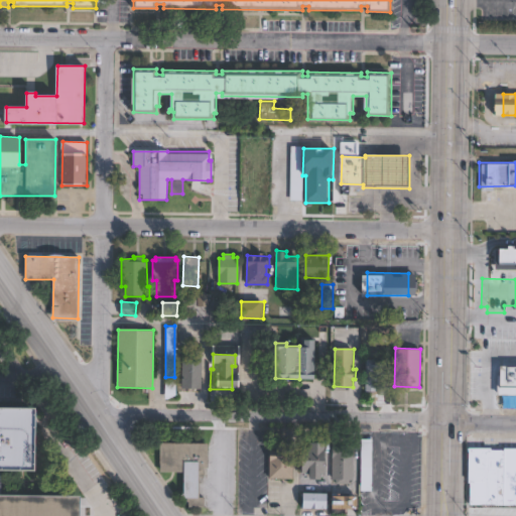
[(203,357),(202,388),(181,388),(183,356),(203,357)]
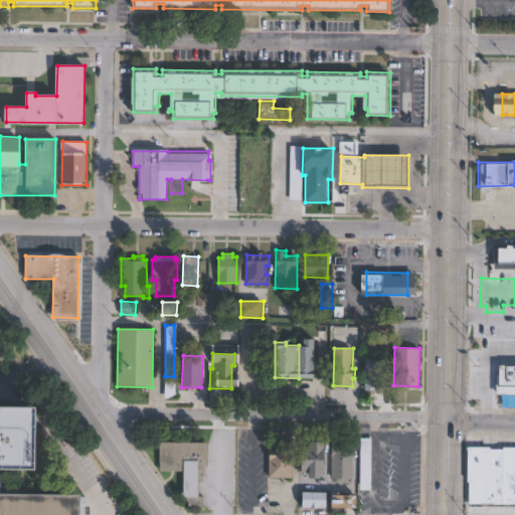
[(386,358),(385,386),(376,386),(376,390),(365,390),(366,358),(386,358)]
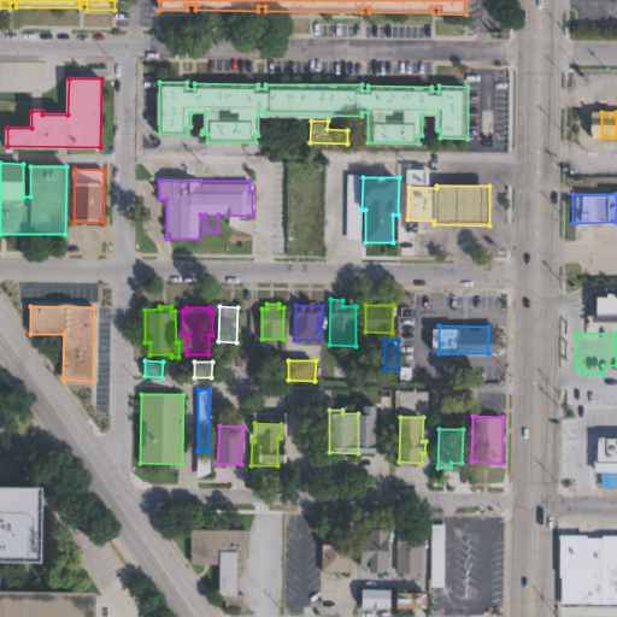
[(0,487),(42,488),(41,562),(0,562),(0,487)]
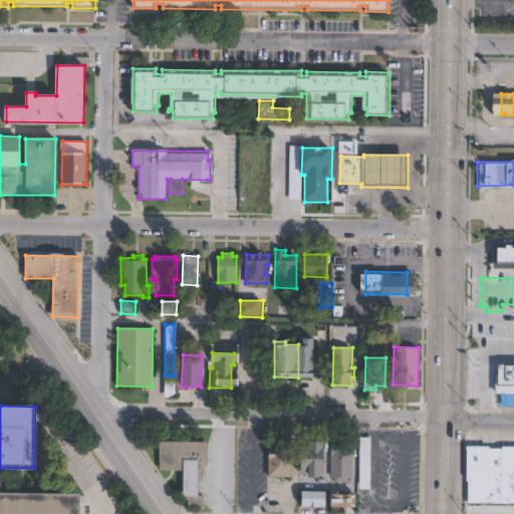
[(367,490),(356,490),(357,439),(369,439),(367,490)]
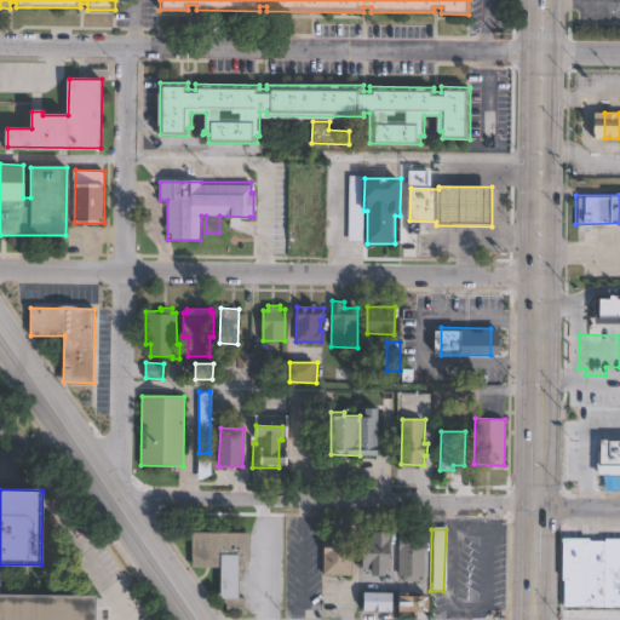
[(386,532),(385,566),(388,566),(388,572),(383,572),(383,574),(379,574),(379,575),(366,575),(366,573),(365,573),(365,569),(357,569),(357,538),(368,538),(368,530),(386,532)]
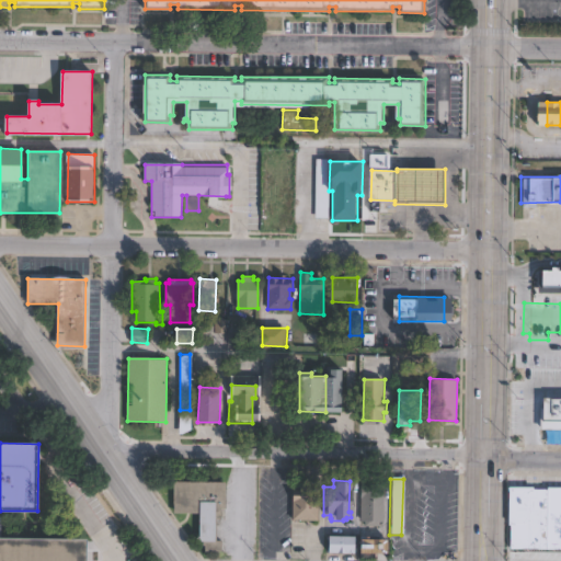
[(227,482),(226,508),(221,508),(221,519),(218,519),(217,540),(222,540),(222,550),(206,550),(206,546),(203,546),(203,540),(199,540),(199,513),(174,513),(175,481),(227,482)]
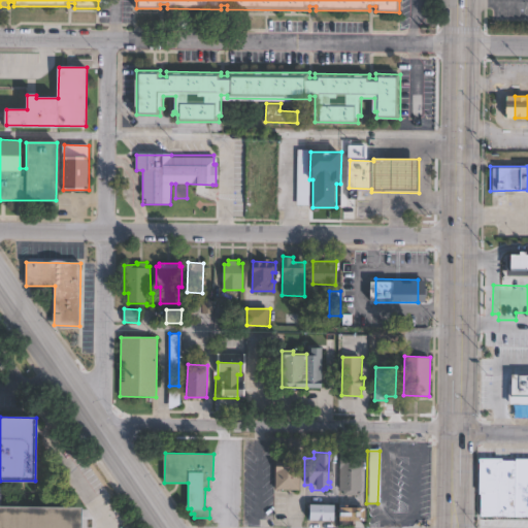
[(348,457),(356,457),(356,456),(363,456),(362,491),(358,491),(358,495),(344,495),(344,491),(340,490),(341,455),(348,455),(348,457)]
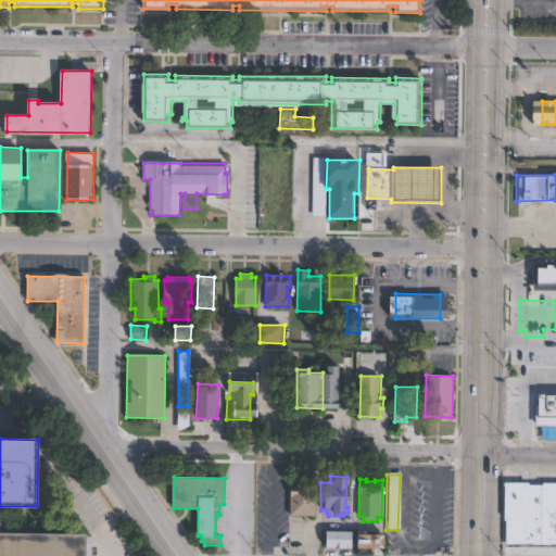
[(315,484),(315,516),(291,515),(291,484),(298,484),(298,481),(313,481),(313,484),(315,484)]
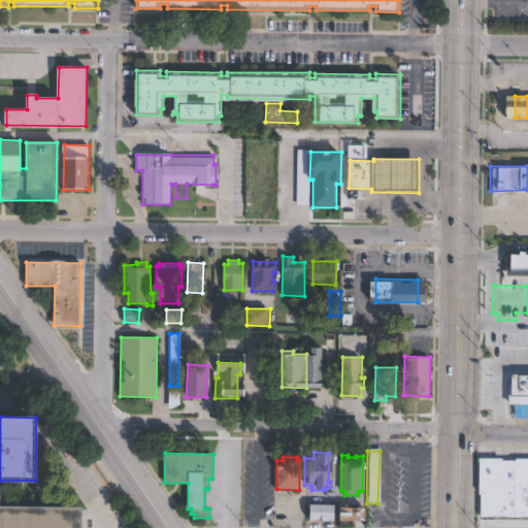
[(527,516),(481,517),(481,460),(527,459),(527,516)]
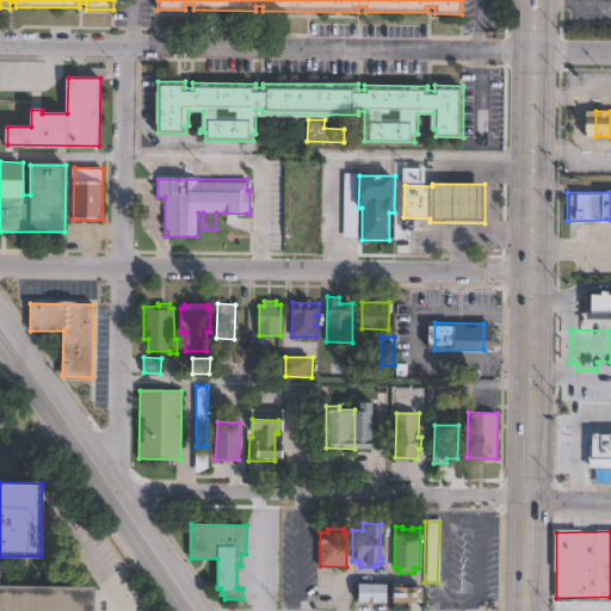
[(388,584),(387,602),(359,602),(359,584),(388,584)]
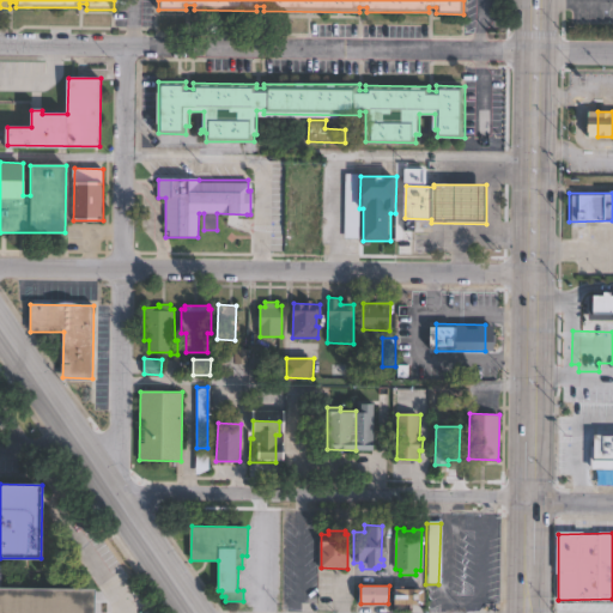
[(0,612),(0,588),(96,589),(95,612),(0,612)]
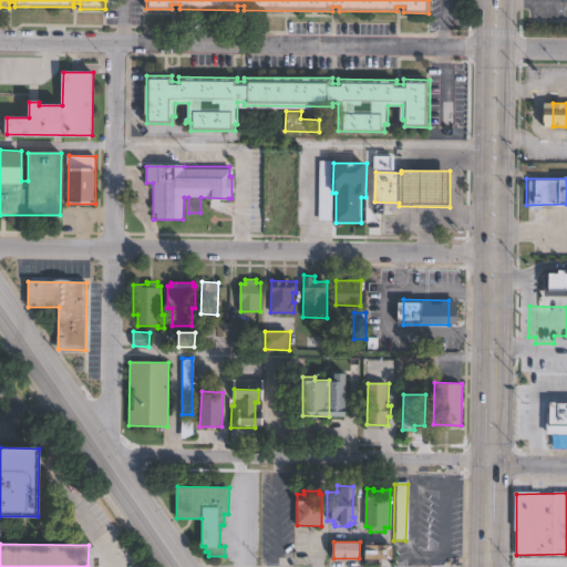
[(393,546),(393,554),(395,554),(397,560),(374,562),(374,546),(393,546)]
